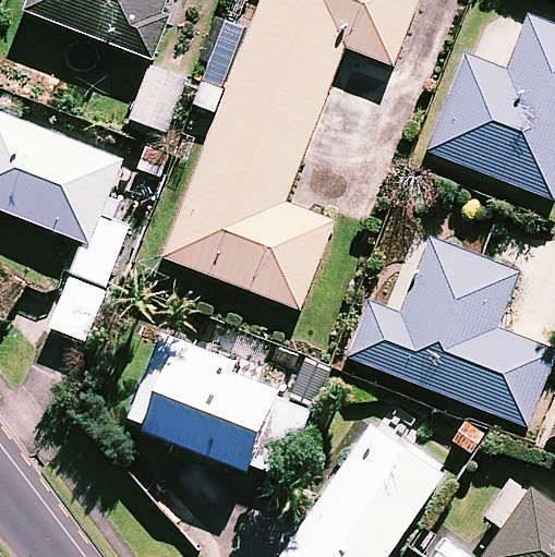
[(34,0),(29,11),(151,60),(169,15),(160,12),(166,0),(34,0)]
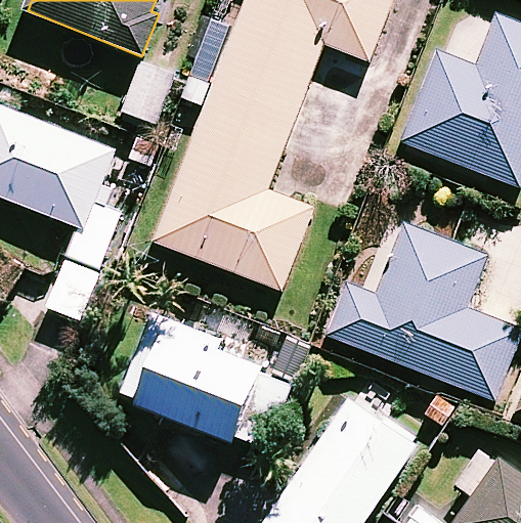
[(244,0),(153,242),(281,291),(313,207),(267,189),(322,45),(368,62),(392,0),(244,0)]
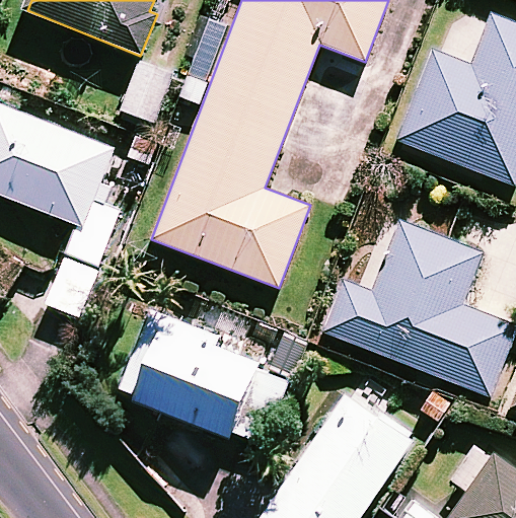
[(515,178),(515,28),(489,18),(470,67),(432,53),(398,141),(513,186),(515,178)]
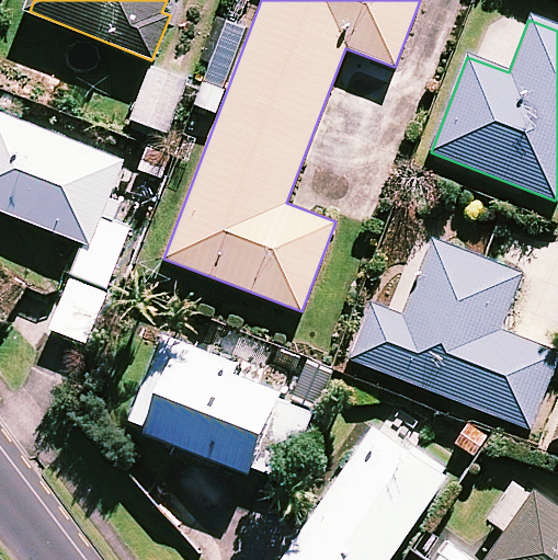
[(185,81),(150,68),(132,120),(167,133),(185,81)]
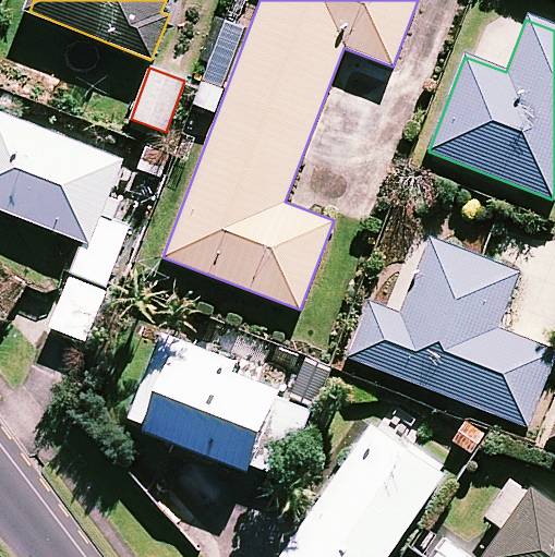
[(128,228),(109,220),(117,203),(106,198),(122,158),(0,108),(0,208),(81,242),(69,273),(104,287),(128,228)]
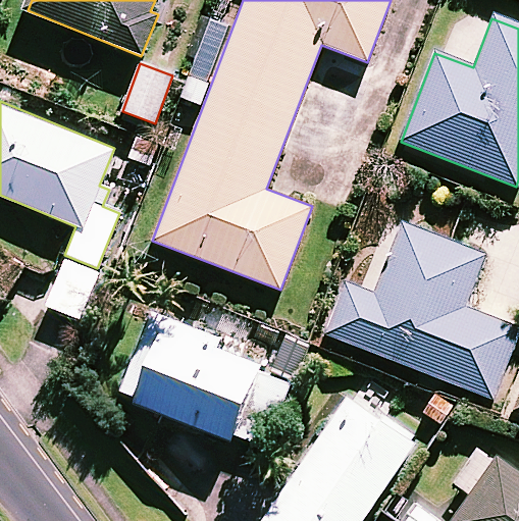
[(483,256),(397,222),(370,293),(345,283),(325,333),(491,398),(518,329),(463,309),(483,256)]
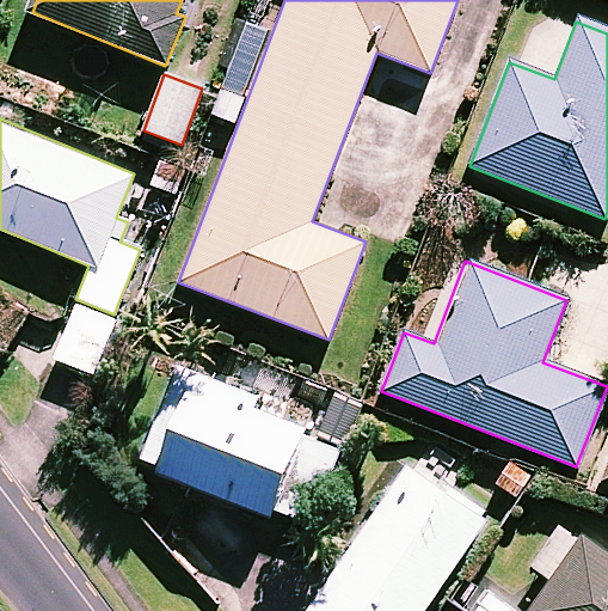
[(177,368),(143,457),(159,463),(155,474),(268,517),(301,429),(239,405),(244,395),(177,368)]
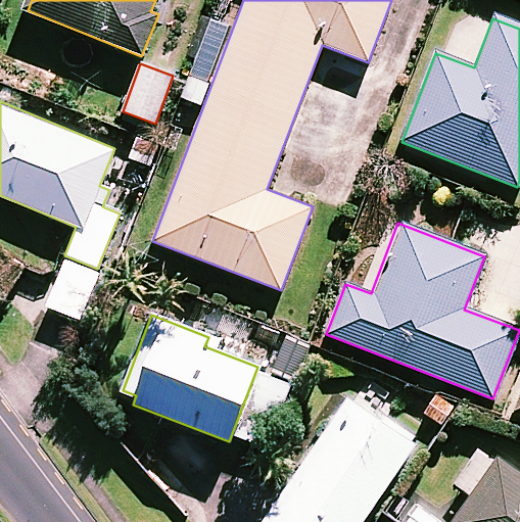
[(359,521),(416,440),(350,395),(263,521),(359,521)]
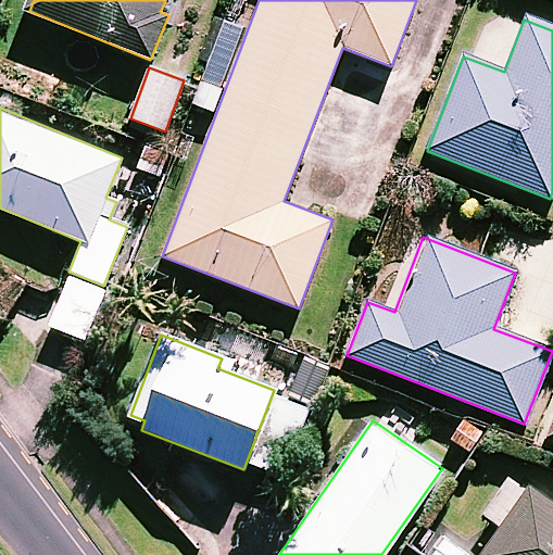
[(552,554),(552,503),(519,479),(467,553),(470,554),(552,554)]
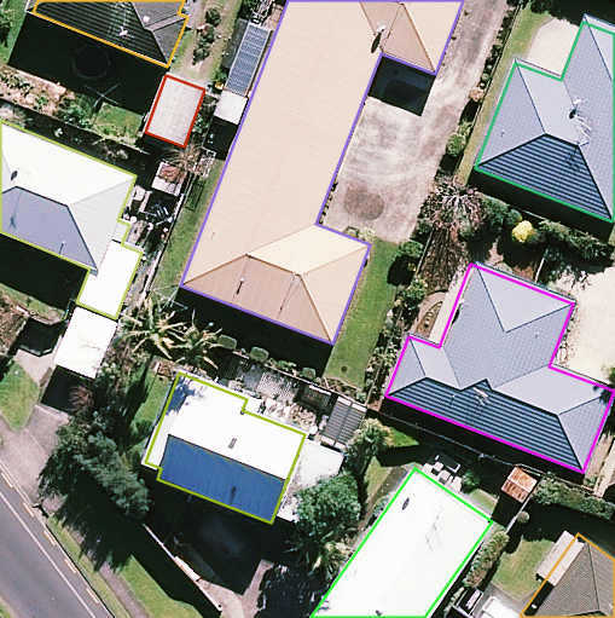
All buildings are outlined.
